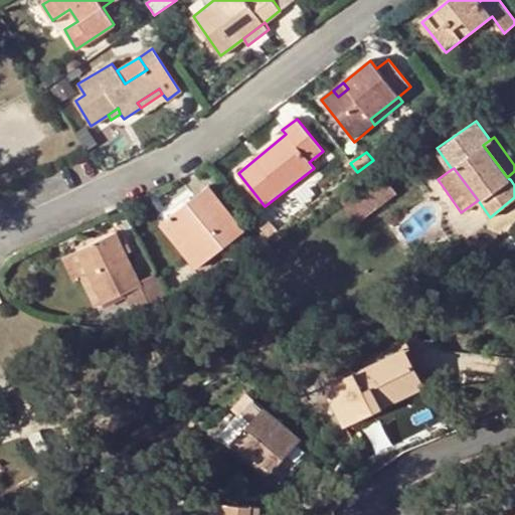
[(381,173),(354,191),(370,212),(395,193),(381,173)]
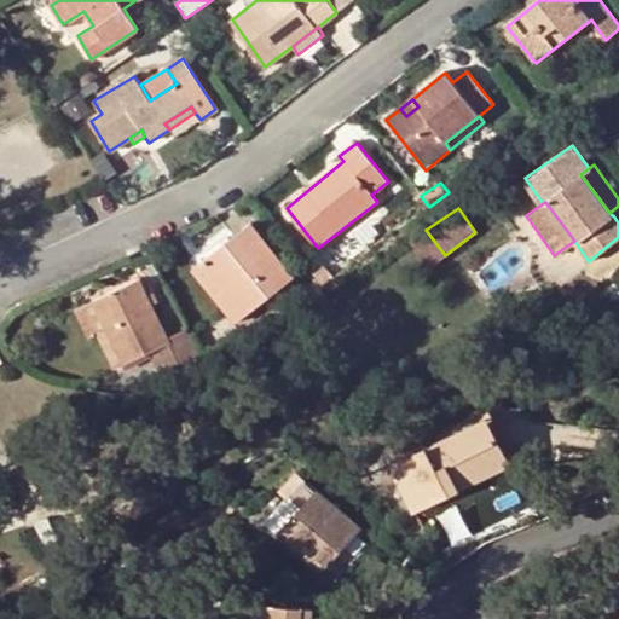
[(253,225),(203,261),(247,314),(294,278),(253,225)]
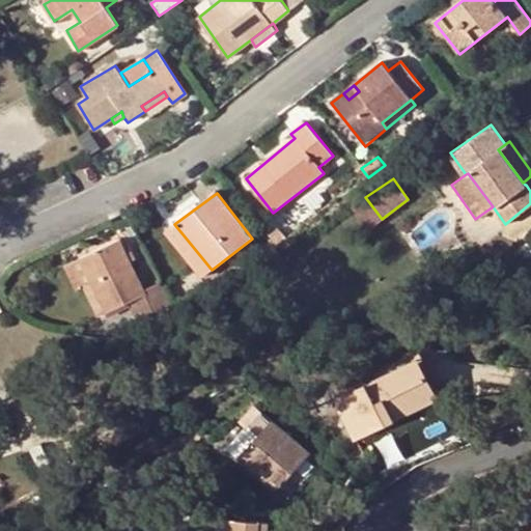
[(368,228),(382,219),(365,197),(353,206),(368,228)]
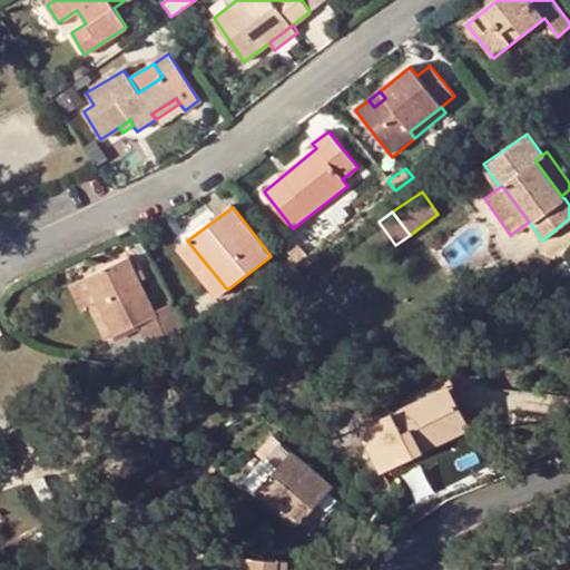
[(227,290),(187,241),(177,247),(217,298),(227,290)]
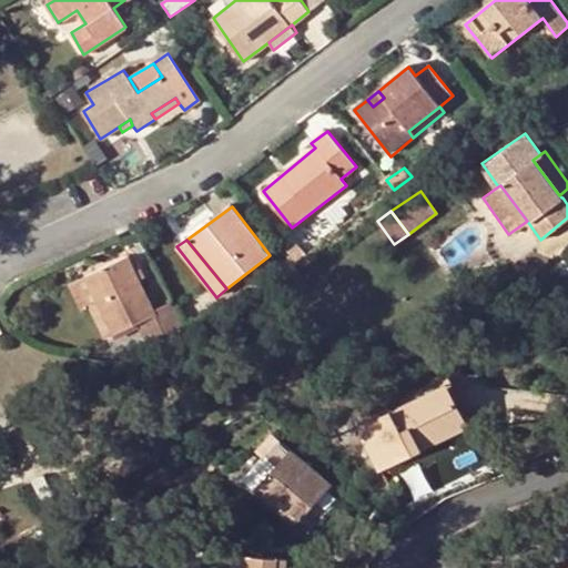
[(292,269),(298,264),(291,254),(284,260),(292,269)]
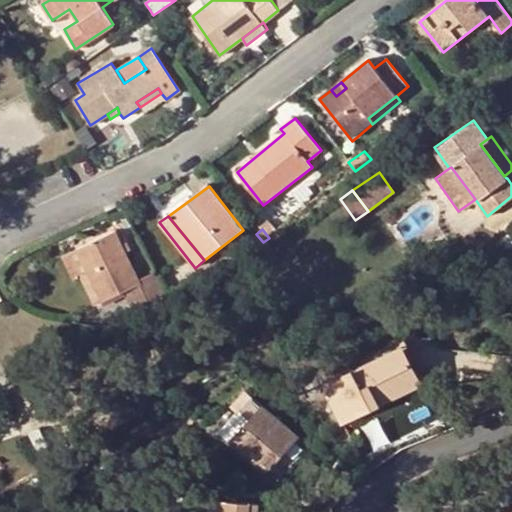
[(141,283),(139,281),(126,251),(122,243),(116,231),(77,249),(88,274),(101,302),(123,292),(141,283)]
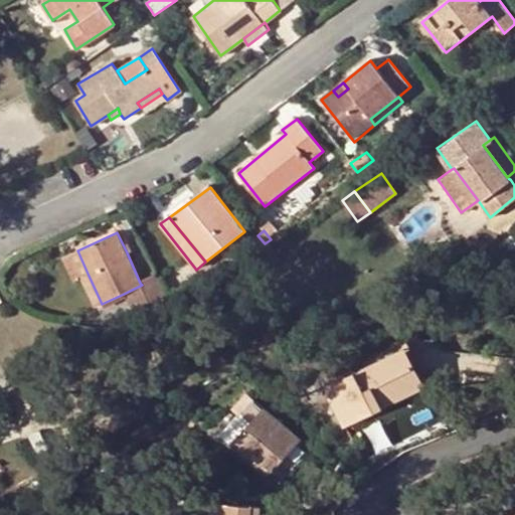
[(123,244),(127,252),(132,250),(128,241),(123,244)]
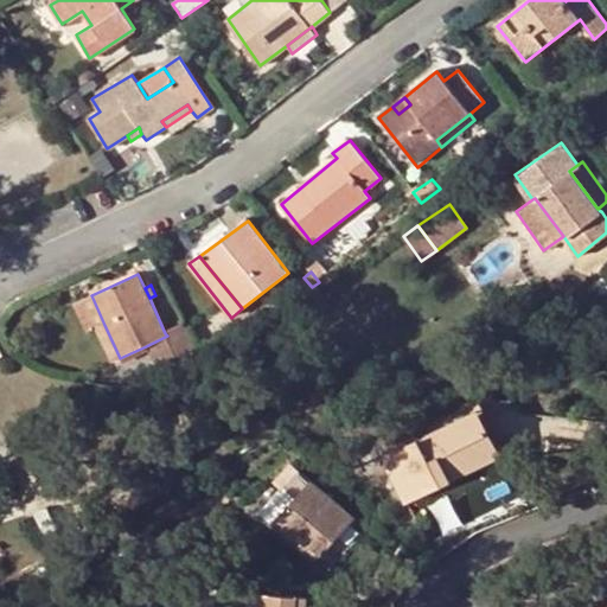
[(95,328),(104,325),(91,295),(81,300),(95,328)]
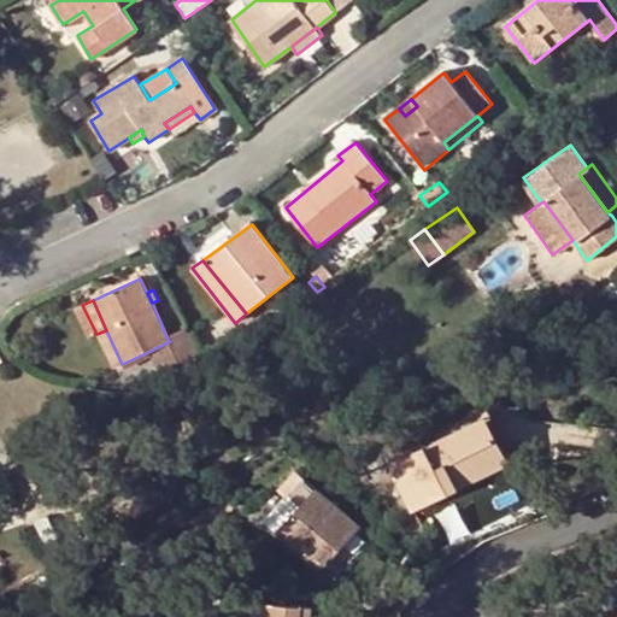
[(191,340),(186,329),(168,339),(170,341),(148,352),(158,372),(164,370),(157,356),(191,340)]
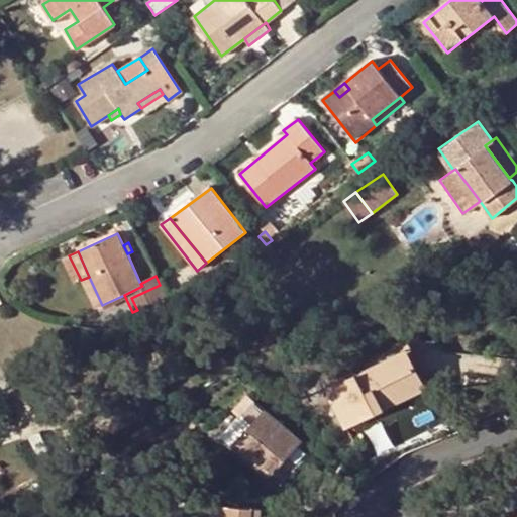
[(137,310),(166,296),(160,285),(131,298),(137,310)]
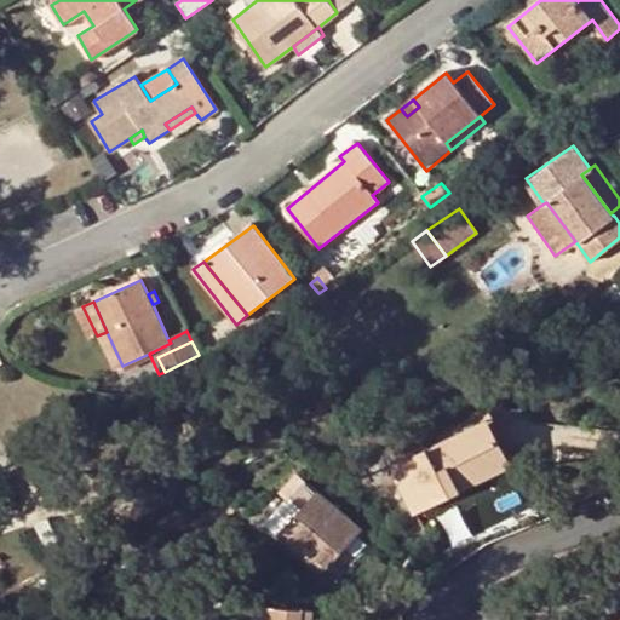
[(486,415),(454,431),(458,437),(489,423),(486,415)]
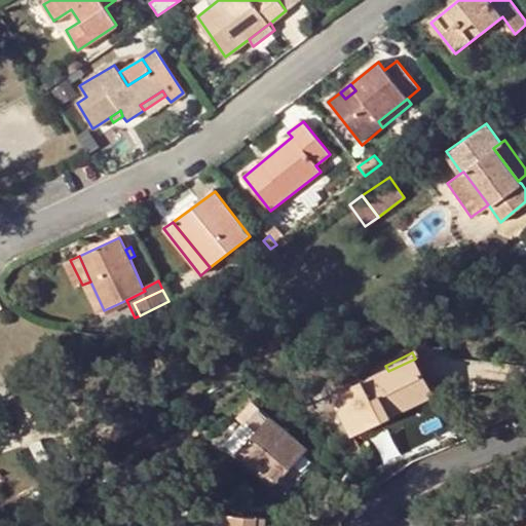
[(388,371),(385,366),(332,391),(352,433),(390,414),(386,407),(429,387),(415,359),(388,371)]
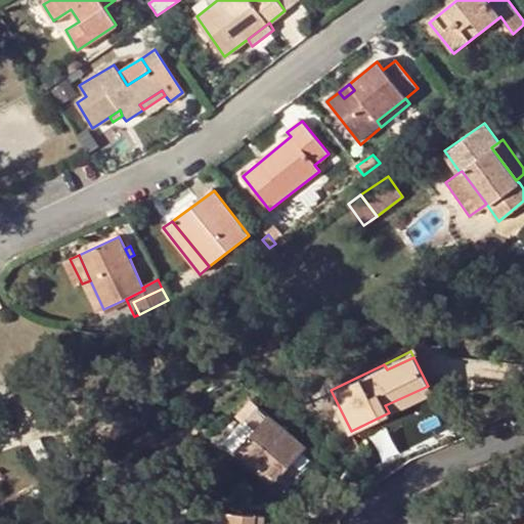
[(385,405),(389,412),(431,393),(428,386),(385,405)]
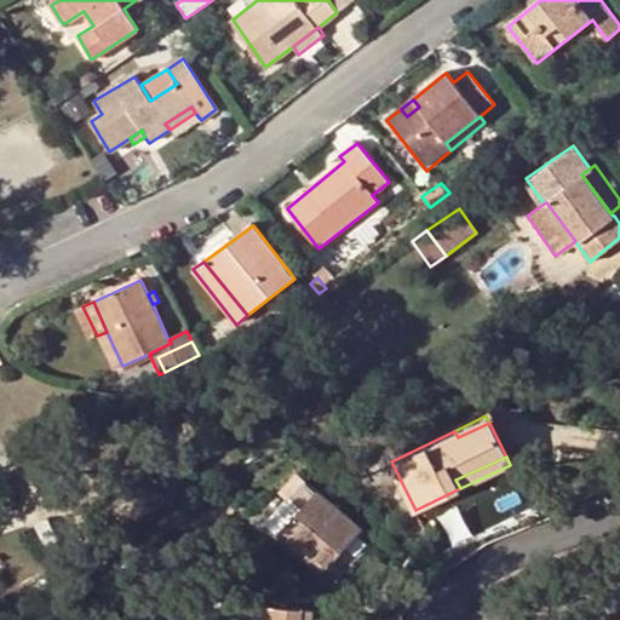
[(275,535),(280,530),(316,489),(305,478),(262,523),(275,535)]
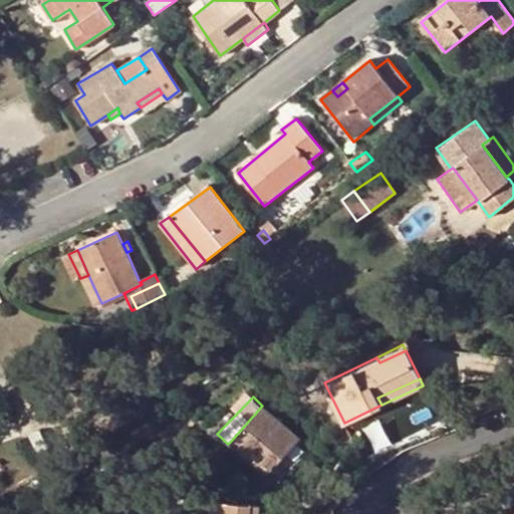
[(262,406),(232,440),(265,470),(295,438),(262,406)]
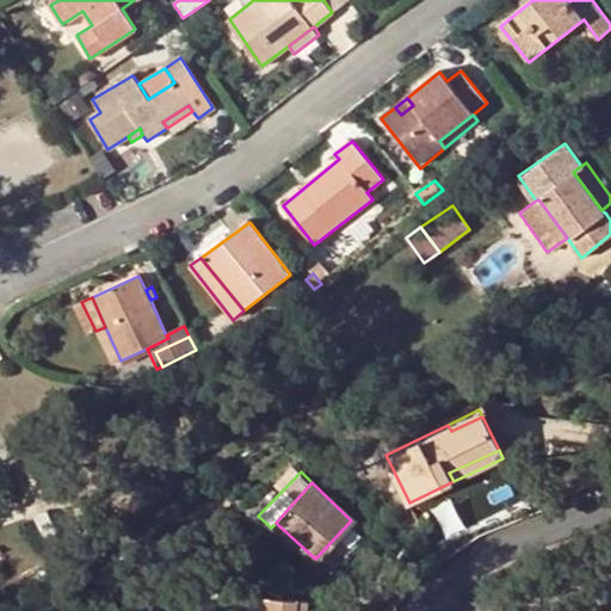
[(296,599),(252,596),(251,606),(258,606),(257,610),(313,610),(295,610),(296,599)]
